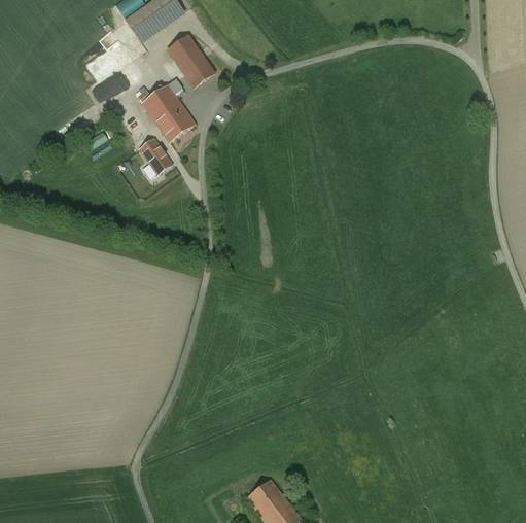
[(182,10),(175,0),(151,0),(125,19),(140,40),(182,10)]
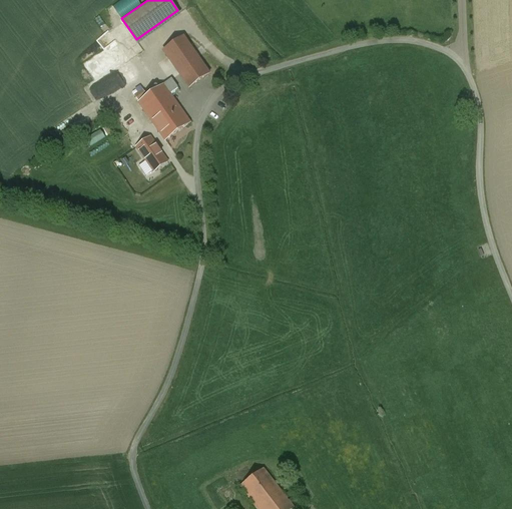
[(208,70),(182,33),(162,47),(188,84),(208,70)]
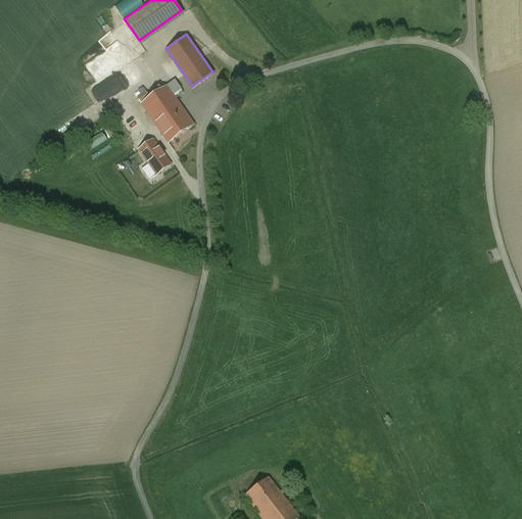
[(101,98),(120,86),(113,76),(107,80),(108,83),(96,91),(101,98)]
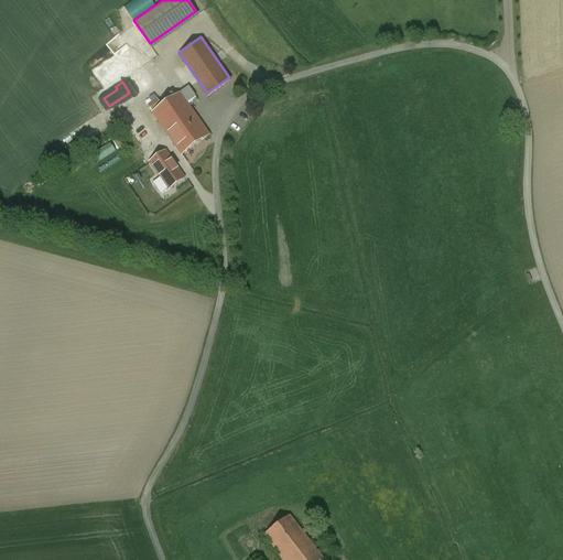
[(188,84),(180,90),(188,104),(197,97),(188,84)]
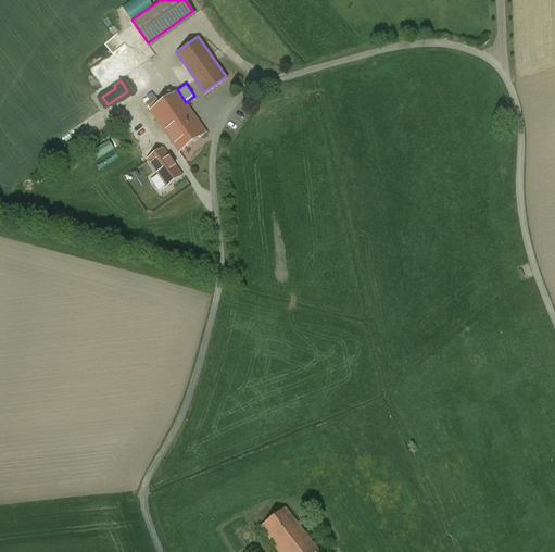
[(177,89),(176,88),(149,108),(178,149),(205,130),(186,102),(177,89)]
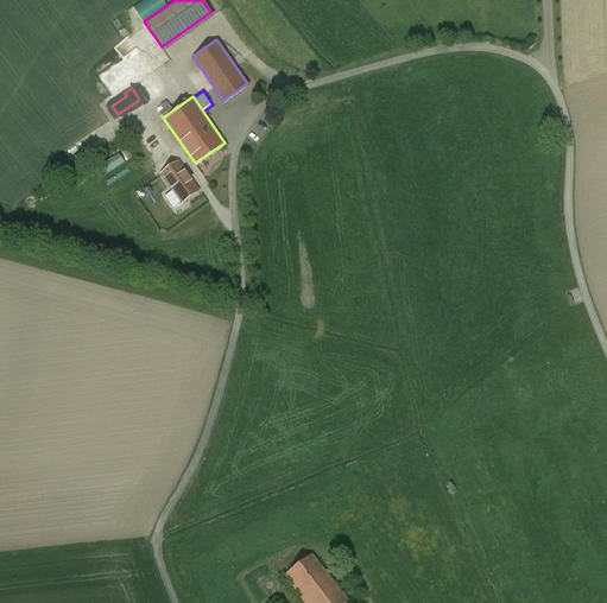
[(197,188),(178,160),(162,171),(182,198),(197,188)]
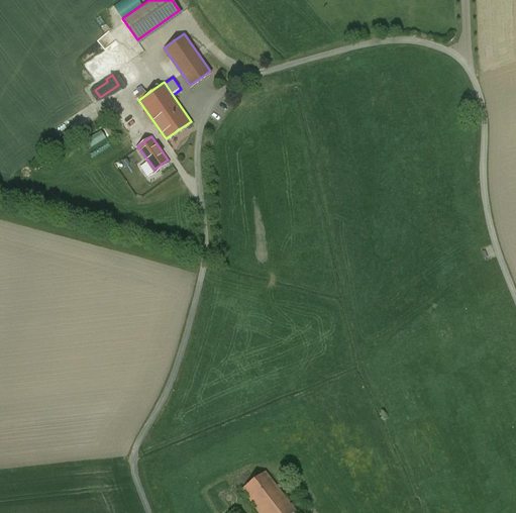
[(155,169),(137,145),(130,150),(147,174),(155,169)]
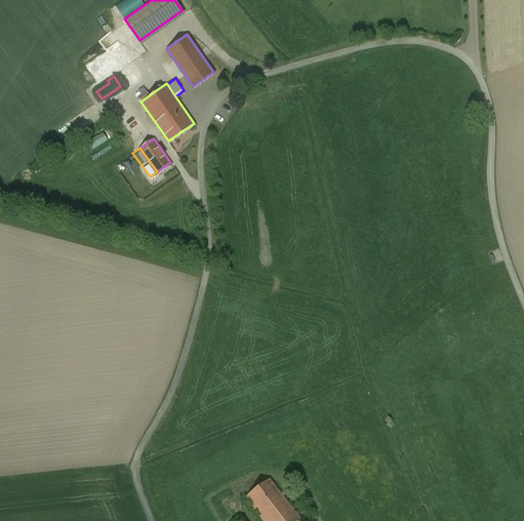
[(293,520),(299,517),(268,476),(244,494),(265,520),(293,520)]
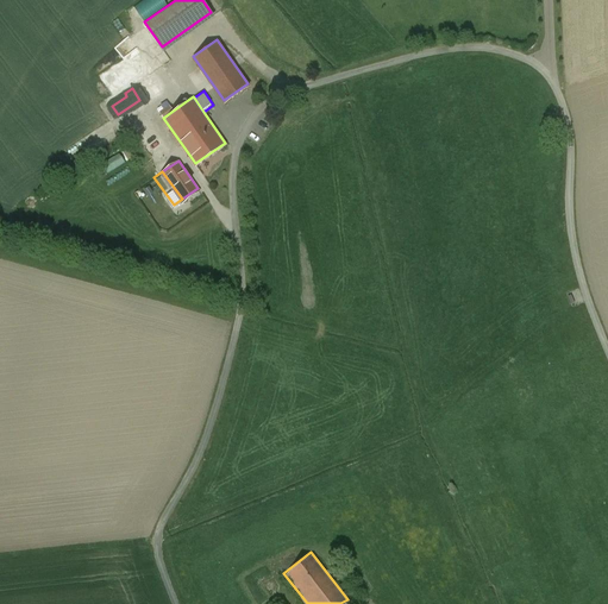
All buildings are outlined.
